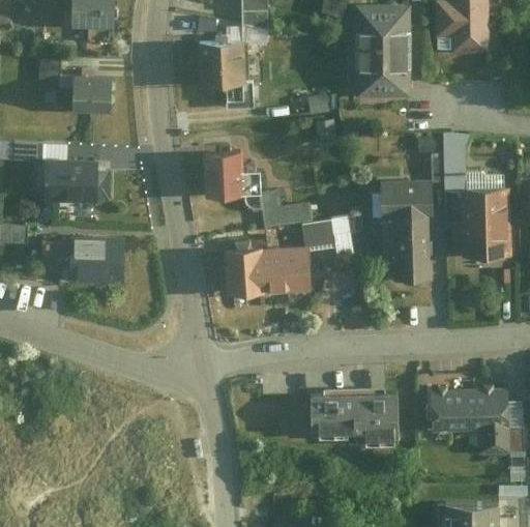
[(114,0),(70,0),(70,27),(114,28),(114,0)]
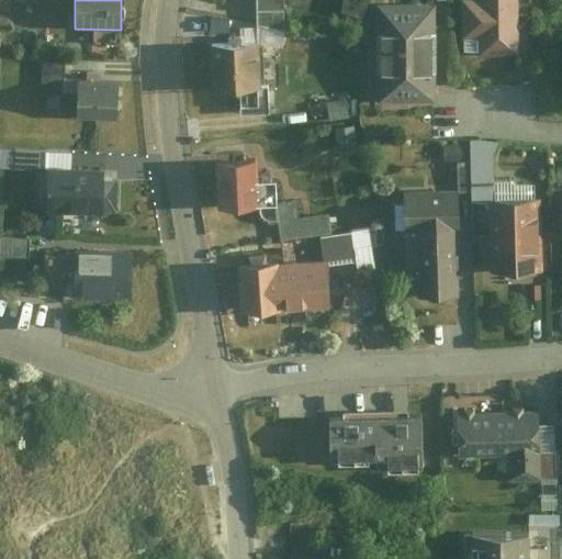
[(258,0),(259,23),(285,24),(285,0),(258,0)]
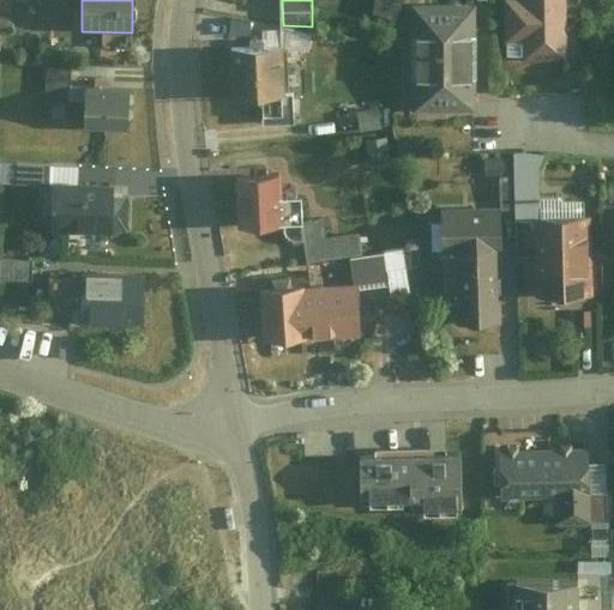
[(403,16),(404,0),(378,0),(377,13),(403,16)]
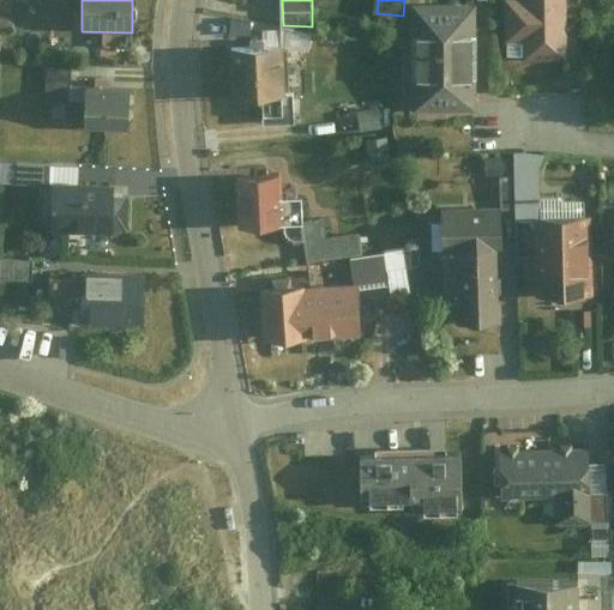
[(523,0),(524,2),(505,2),(506,61),(567,60),(565,0),(523,0)]
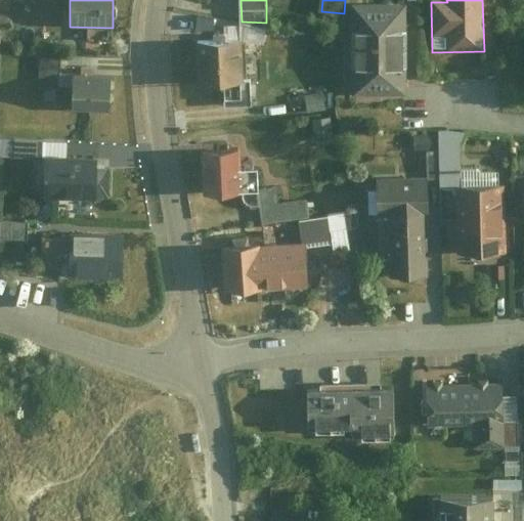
[(406,5),(347,4),(346,95),(406,96),(406,5)]
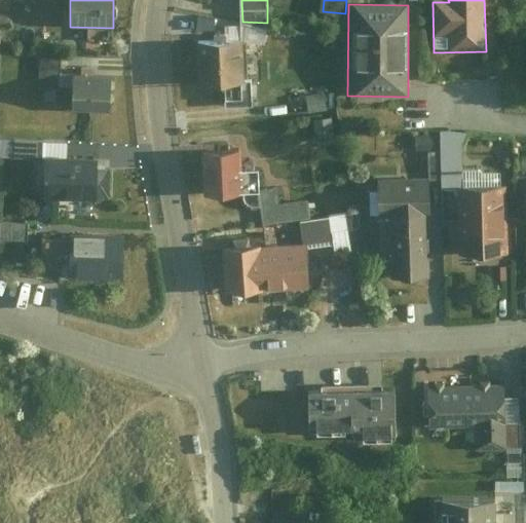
[(245,40),(198,41),(199,85),(225,84),(226,111),(252,111),(251,81),(246,82),(245,40)]
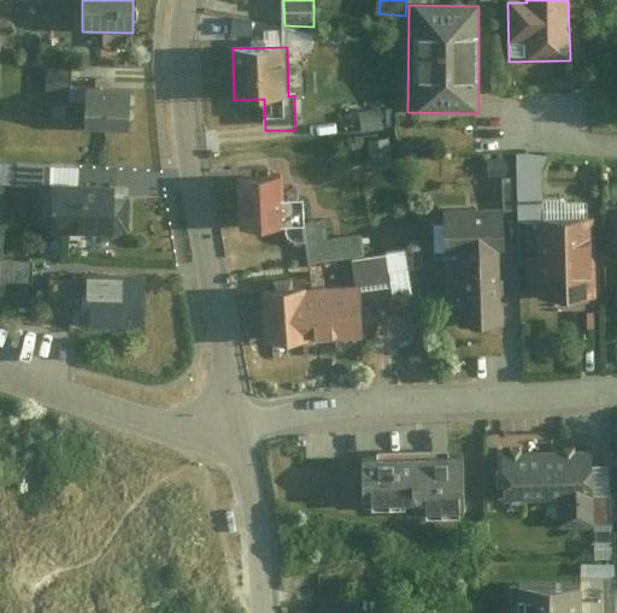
[(71,107),(71,71),(46,71),(46,107),(71,107)]
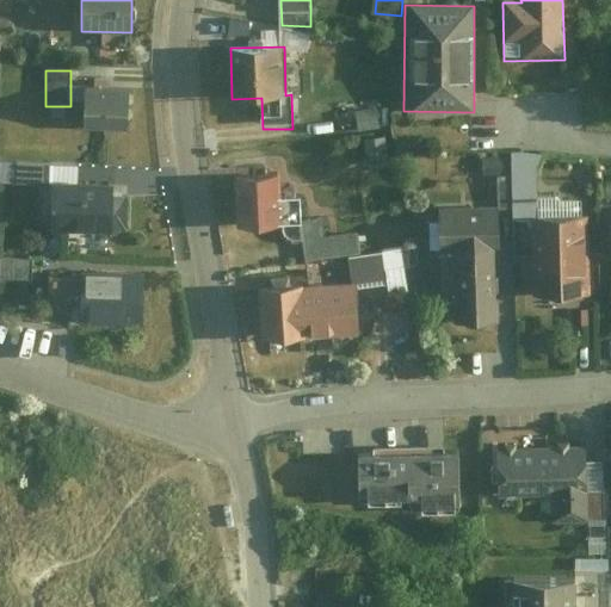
[(129,88),(84,88),(84,130),(129,130),(129,88)]
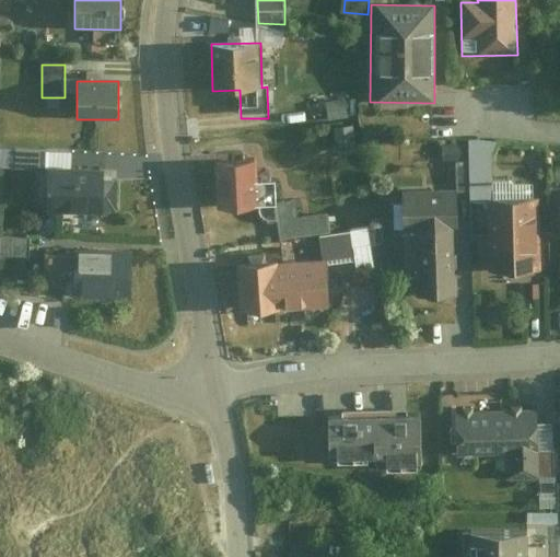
[(329,102),(331,119),(350,117),(348,100),(329,102)]
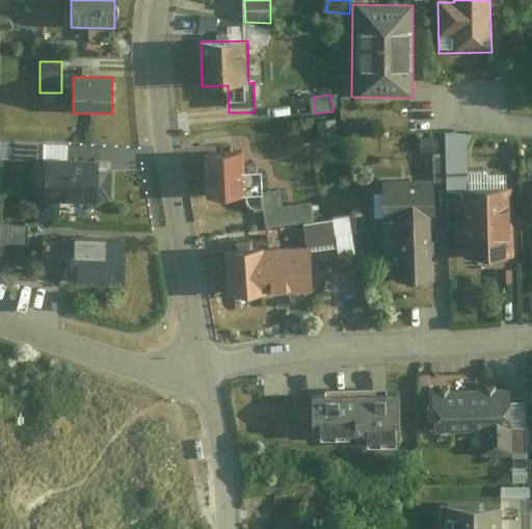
[(323,142),(341,140),(339,118),(320,121),(323,142)]
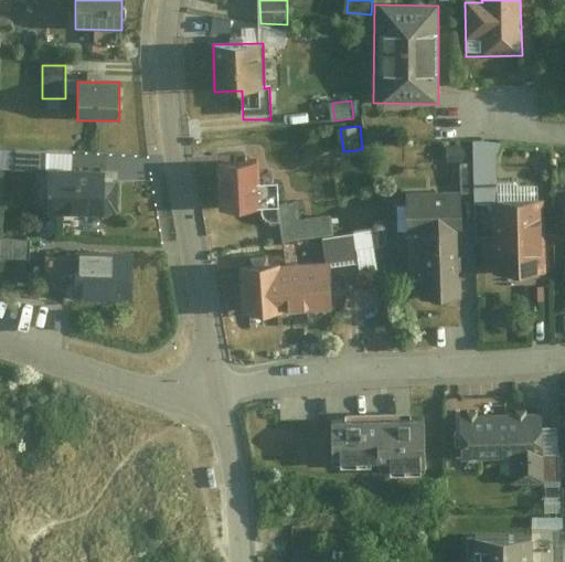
[(260,161),(220,161),(220,209),(260,208),(260,161)]
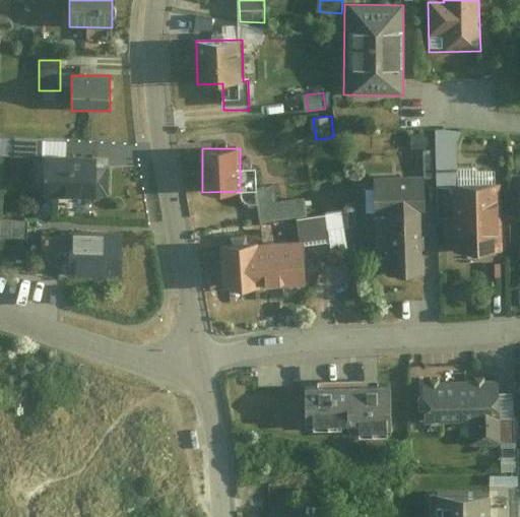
[(96,163),(46,162),(46,196),(108,197),(108,168),(96,168),(96,163)]
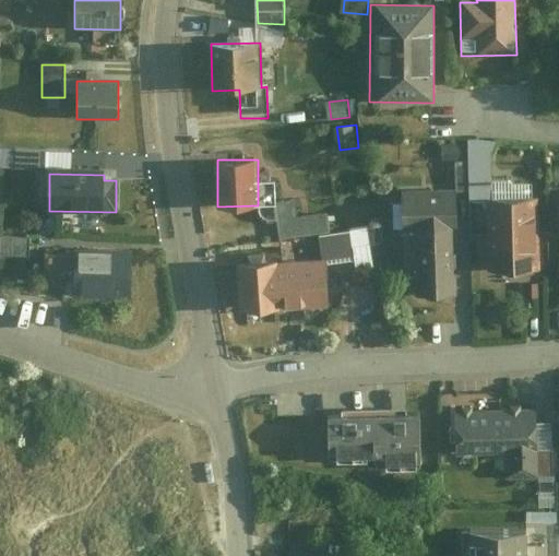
[(461,196),(403,197),(404,235),(416,235),(417,302),(462,302),(461,196)]
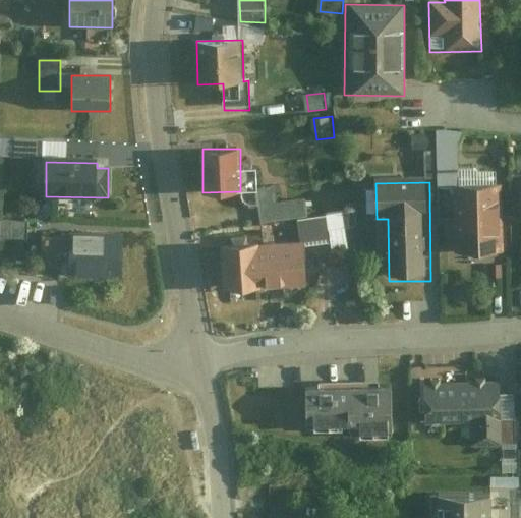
[(458,188),(459,220),(506,218),(505,186),(458,188)]
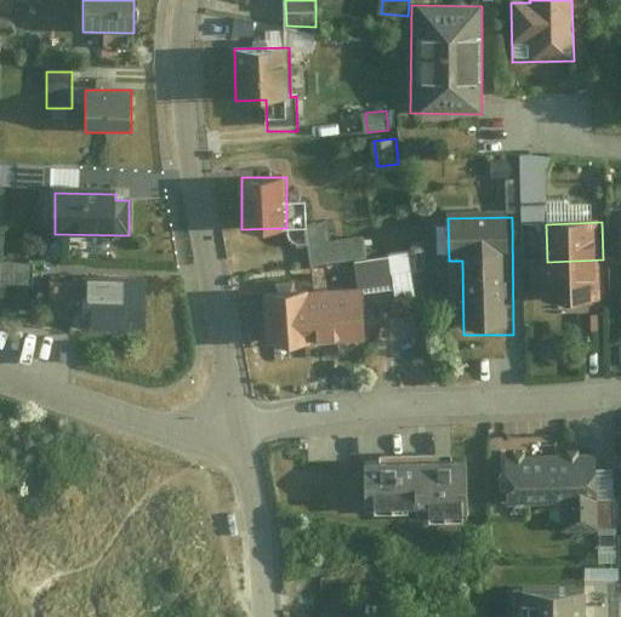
[(547,262),(550,300),(604,297),(603,260),(547,262)]
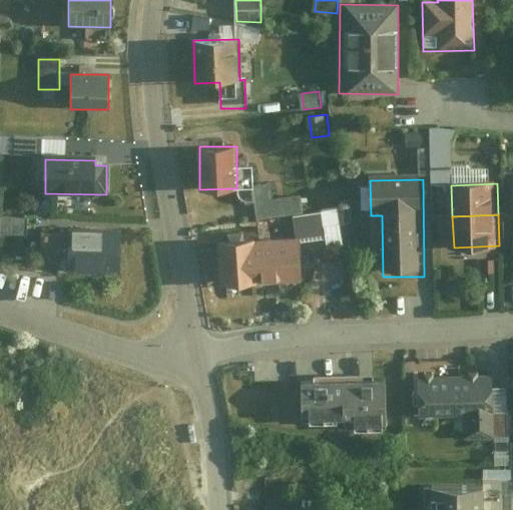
[(27,216),(0,216),(0,234),(27,234),(27,216)]
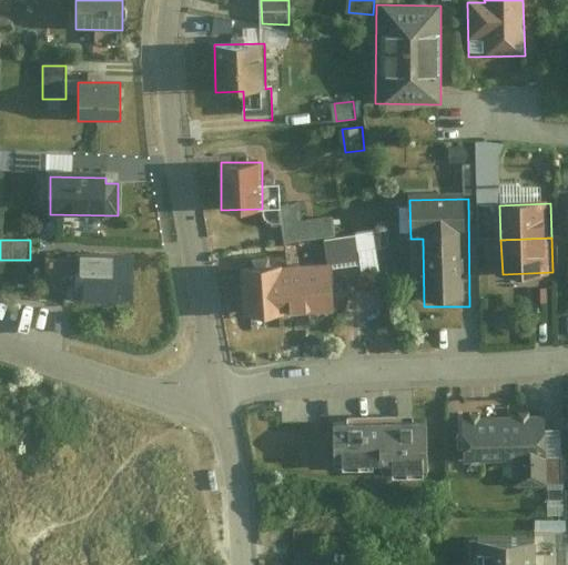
[(132,299),(132,254),(75,254),(75,298),(132,299)]
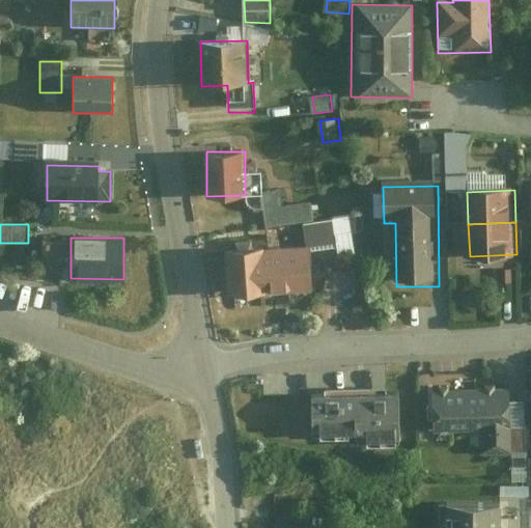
[(67,256),(67,239),(47,240),(48,257),(67,256)]
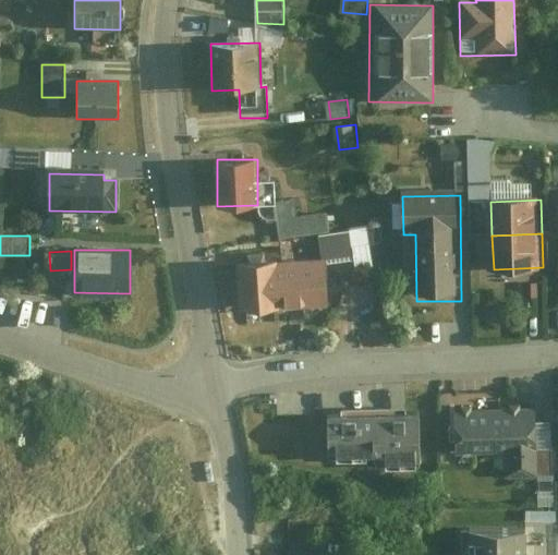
[(326,260),(238,264),(241,310),(328,305),(326,260)]
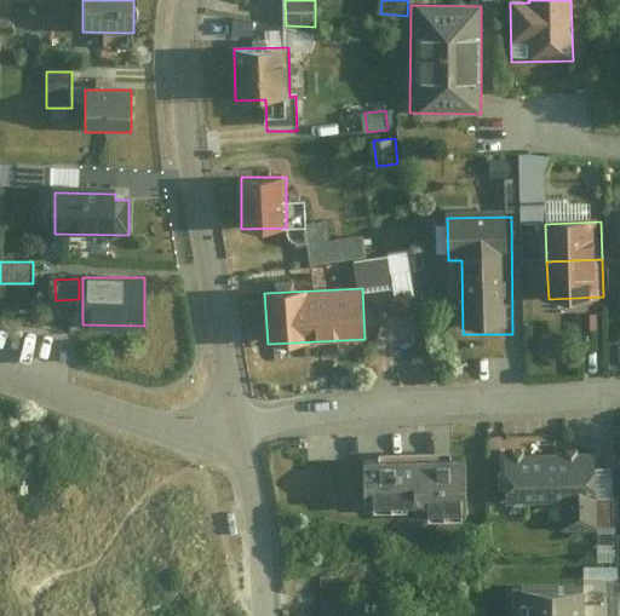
[(501,449),(503,505),(561,504),(561,535),(597,534),(597,528),(609,528),(608,468),(592,468),(592,448),(501,449)]
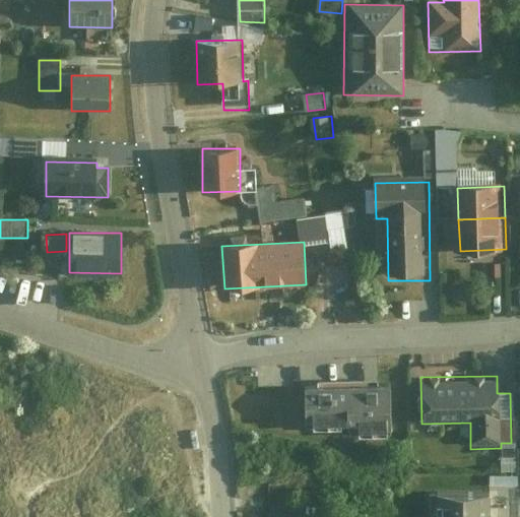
[(305,388),(306,427),(345,426),(345,417),(356,417),(356,429),(392,428),(391,387),(305,388)]
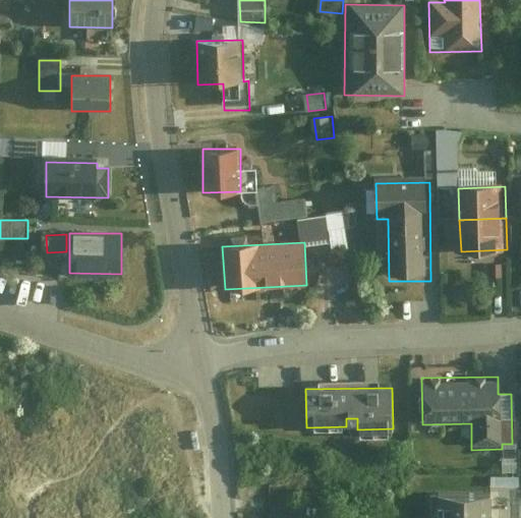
[(477,517),(490,517),(490,495),(438,496),(438,517),(477,517)]
